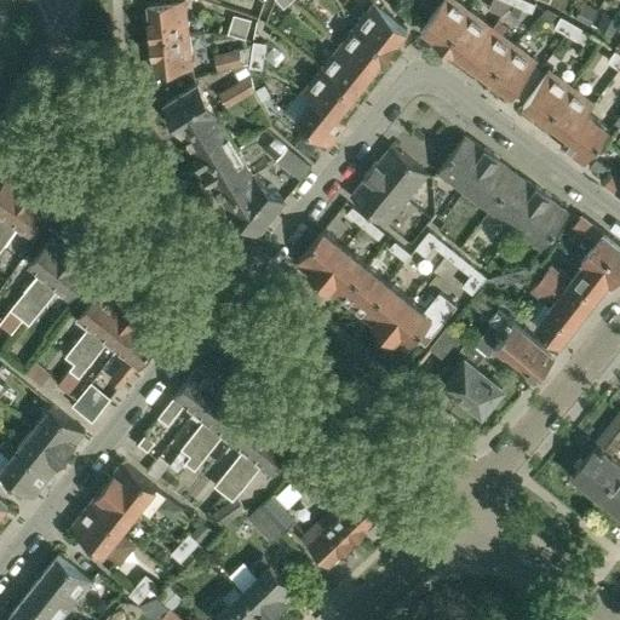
[(153,38),(189,33),(185,0),(182,0),(149,4),(153,38)]
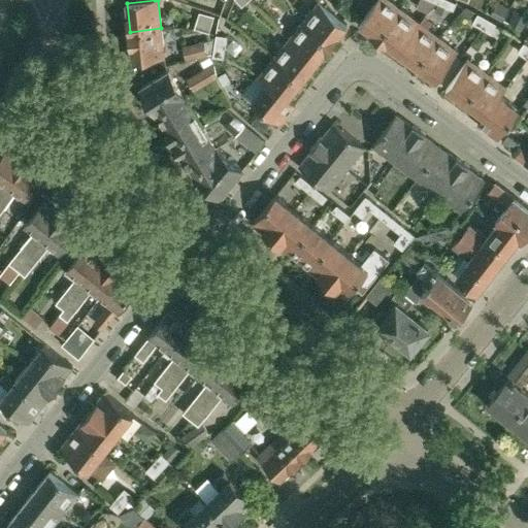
[(378,37),(400,8),(390,0),(375,0),(359,23),(370,31),(378,37)]
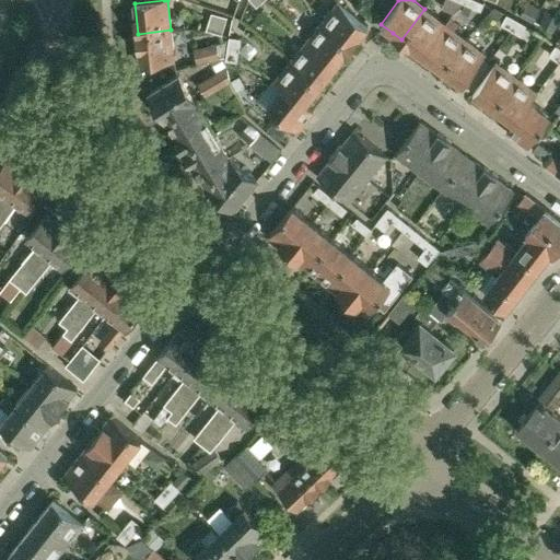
[(479,0),(465,0),(464,3),(473,7),(481,10),(485,2),(479,0)]
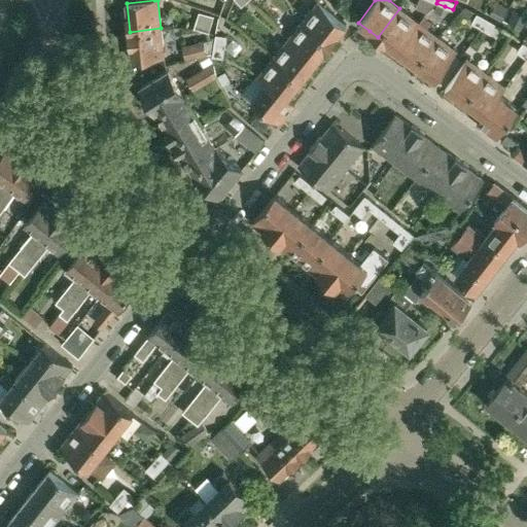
[(303,20),(331,42),(339,34),(338,34),(346,24),(318,1),(303,20)]
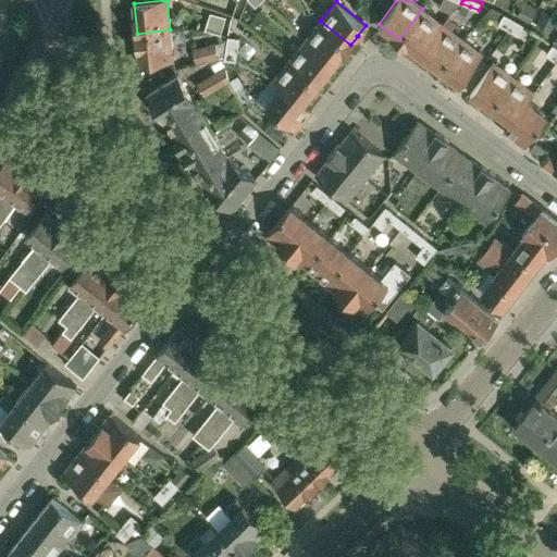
[(535,10),(522,2),(516,13),(529,21),(535,10)]
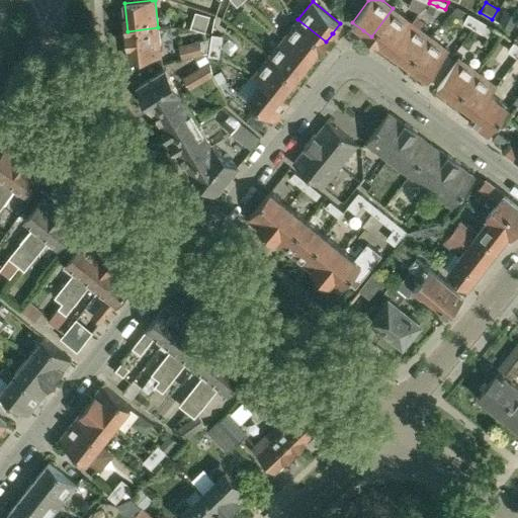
[(429,3),(426,10),(434,13),(437,6),(429,3)]
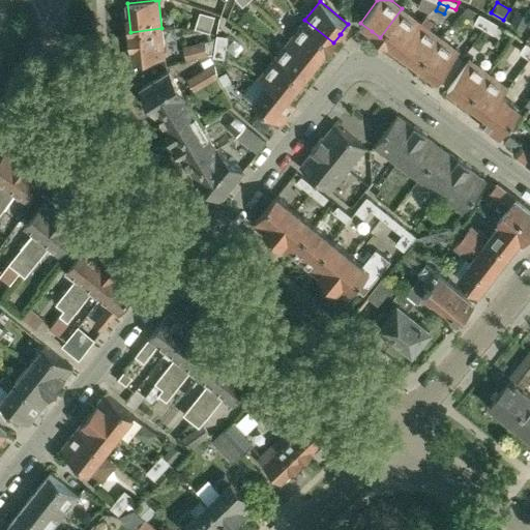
[(400,52),(421,23),(402,8),(380,37),(388,45),(389,43),(400,52)]
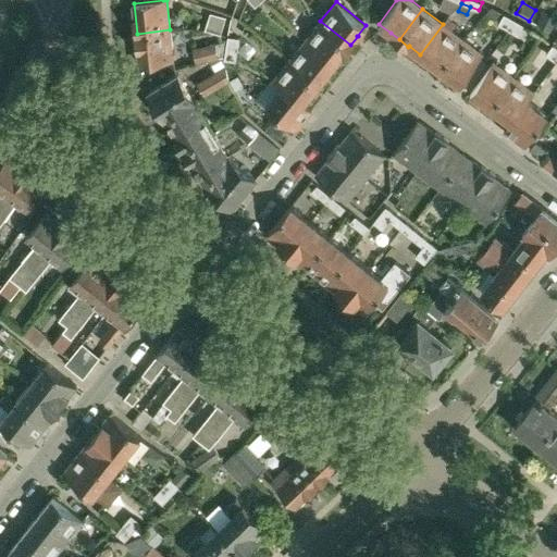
[(507,29),(514,17),(503,11),(496,23),(507,29)]
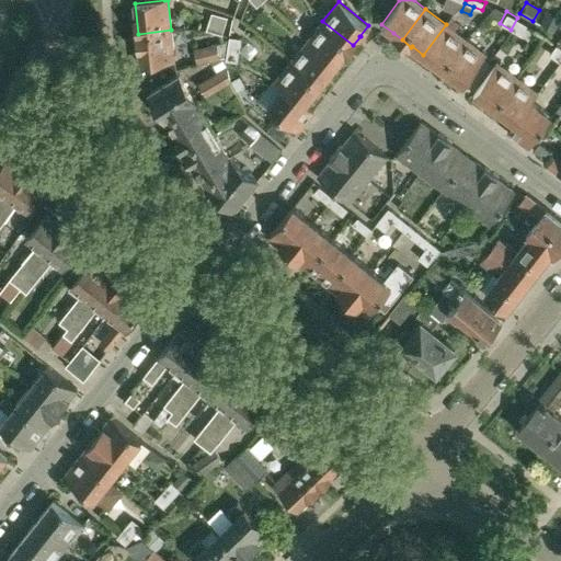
[(547,11),(539,24),(549,29),(554,32),(559,23),(560,19),(560,18),(547,11)]
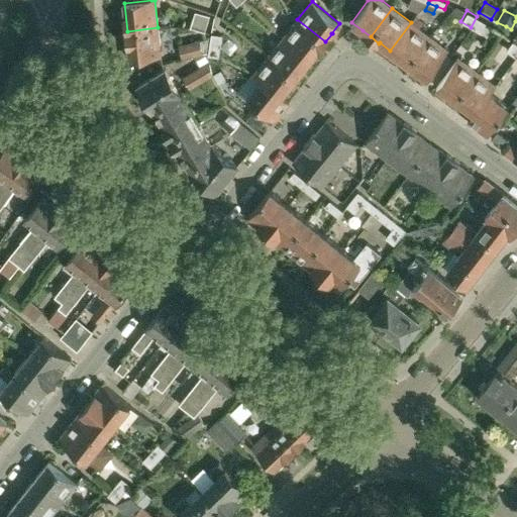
[(208,17),(193,11),(188,27),(204,32),(208,17)]
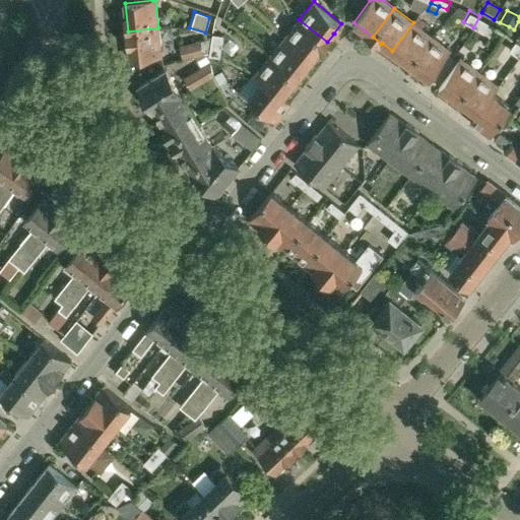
[(417,16),(413,22),(392,51),(410,64),(433,36),(420,26),(424,21),(417,16)]
